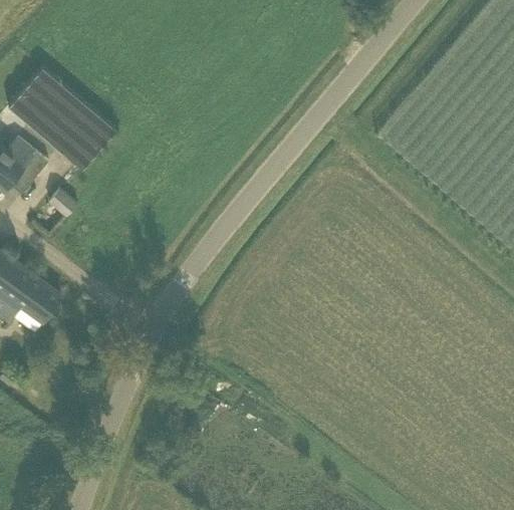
[(8,107),(80,170),(116,130),(43,66),(8,107)]
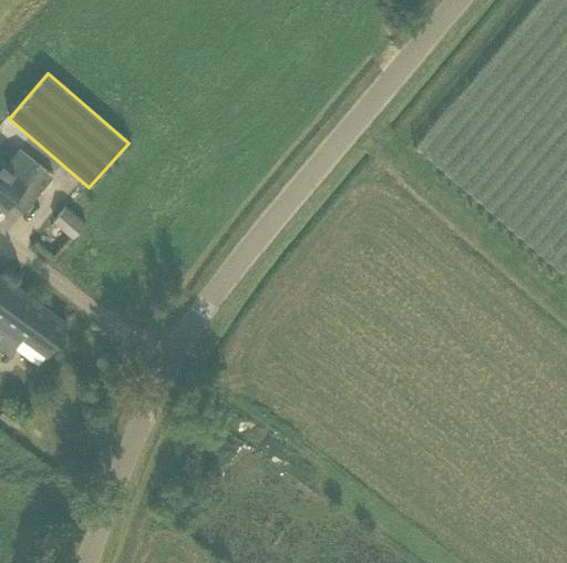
[(10,204),(24,215),(53,178),(19,152),(7,169),(0,162),(0,206),(4,210),(10,204)]
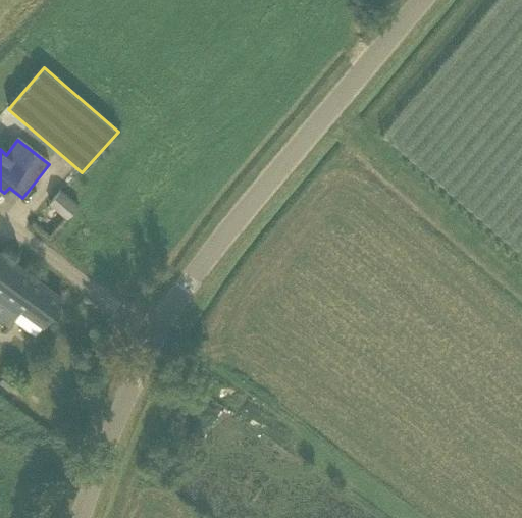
[(60,192),(49,205),(67,221),(79,208),(60,192)]
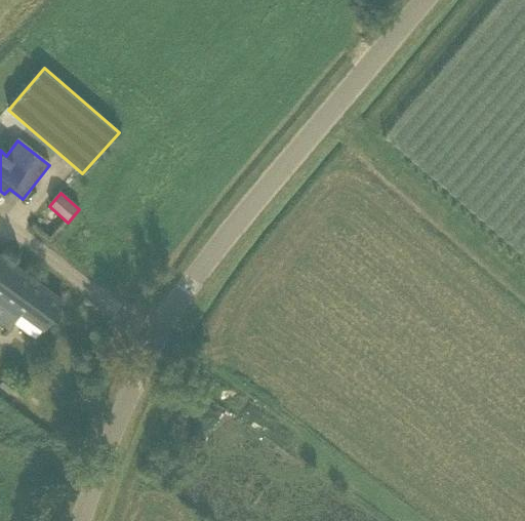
[(14,325),(35,341),(63,303),(0,257),(0,324),(9,331),(14,325)]
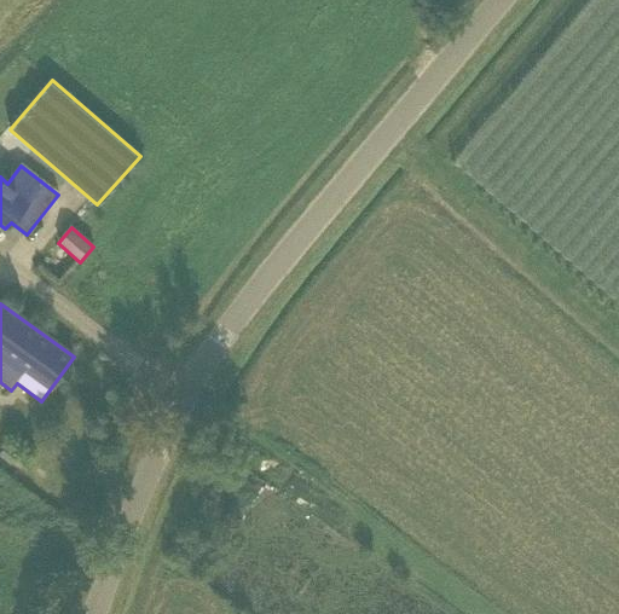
[(0,456),(11,465),(21,452),(9,444),(0,456)]
